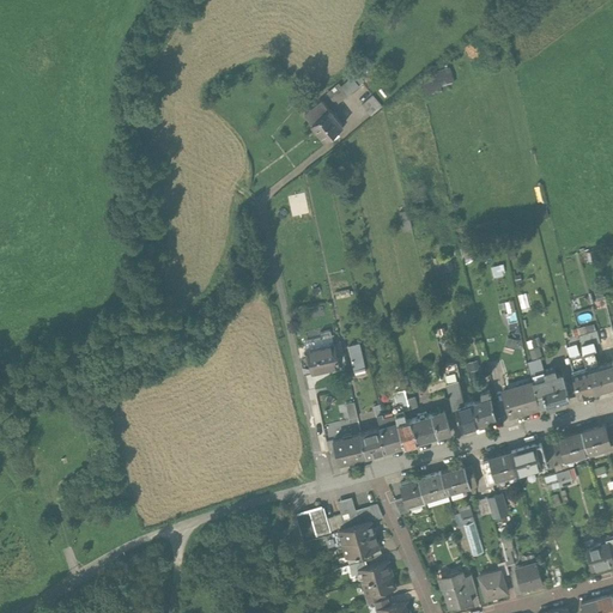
[(449,68),(429,74),(429,79),(423,82),(426,98),(441,93),(439,87),(454,84),(449,68)]
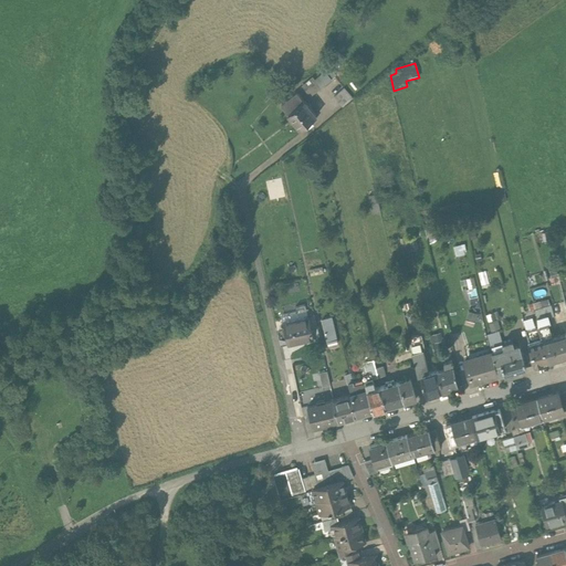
[(329,66),(301,85),(308,96),(336,76),(329,66)]
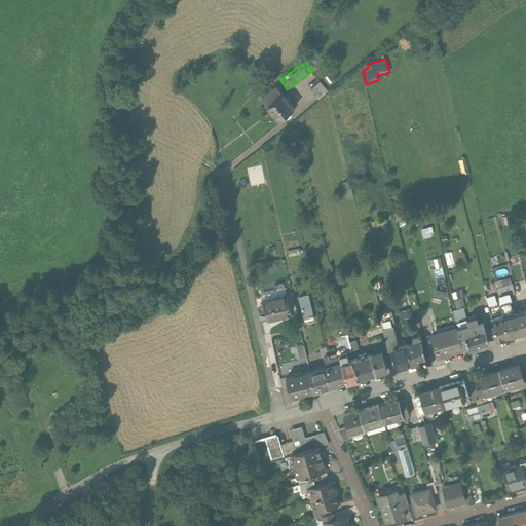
[(329,95),(321,85),(311,94),(320,103),(329,95)]
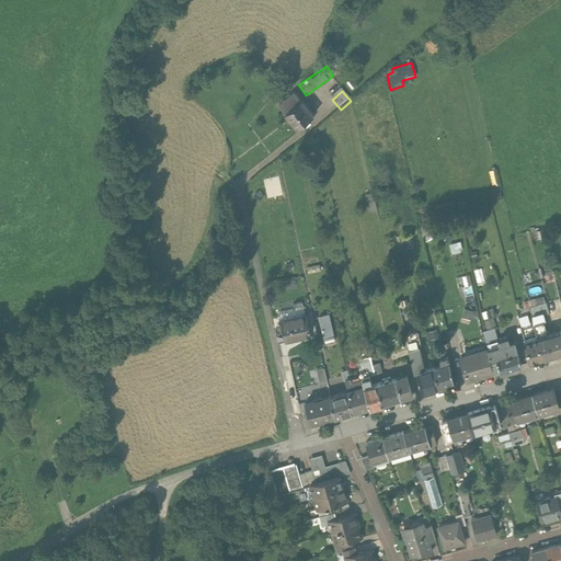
[(316,118),(296,95),(281,109),(299,132),(316,118)]
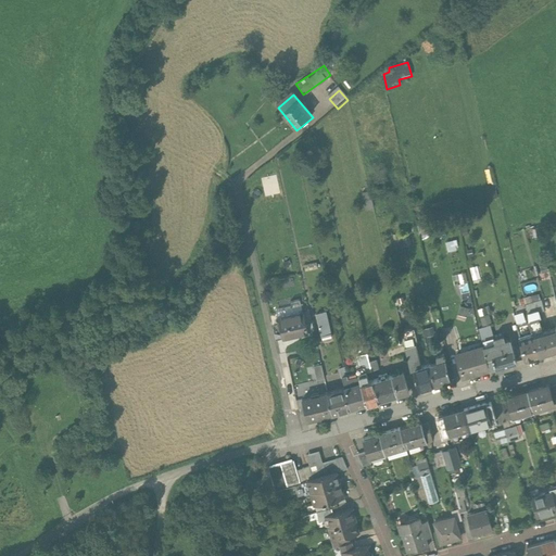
[(471,174),(479,172),(477,162),(469,163),(471,174)]
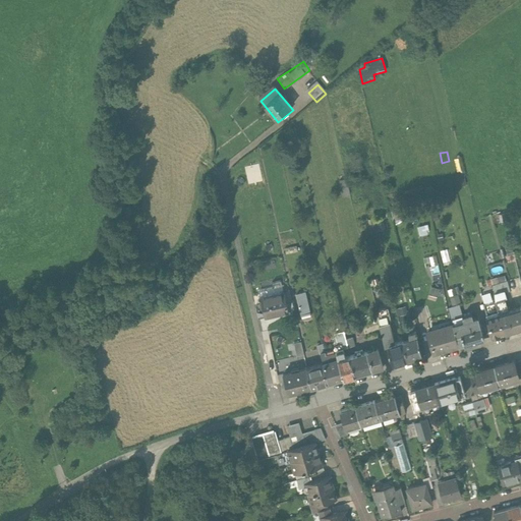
[(453,177),(457,186),(466,182),(462,173),(453,177)]
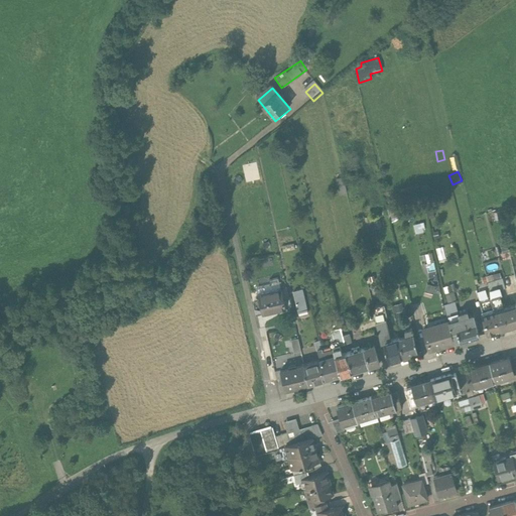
[(426,230),(424,222),(413,224),(414,233),(426,230)]
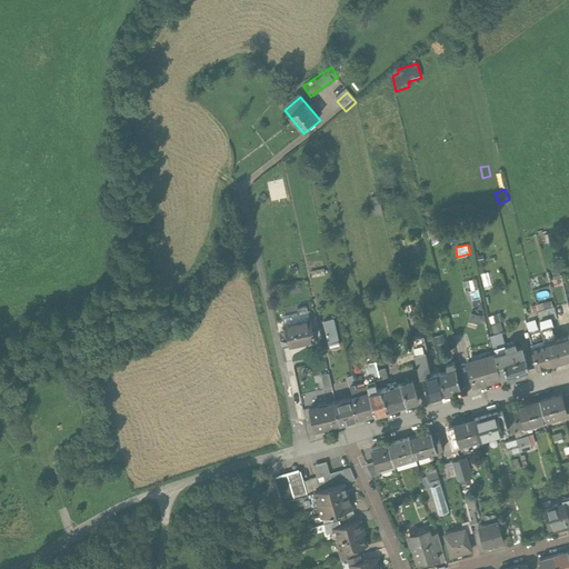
[(549,323),(555,322),(552,318),(556,317),(551,302),(537,306),(540,321),(541,328),(542,331),(545,340),(553,338),(549,323)]
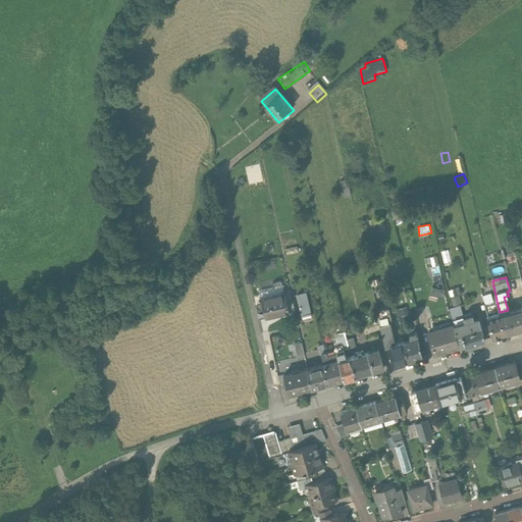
[(284,295),(261,300),(262,308),(265,320),(289,315),(284,295)]
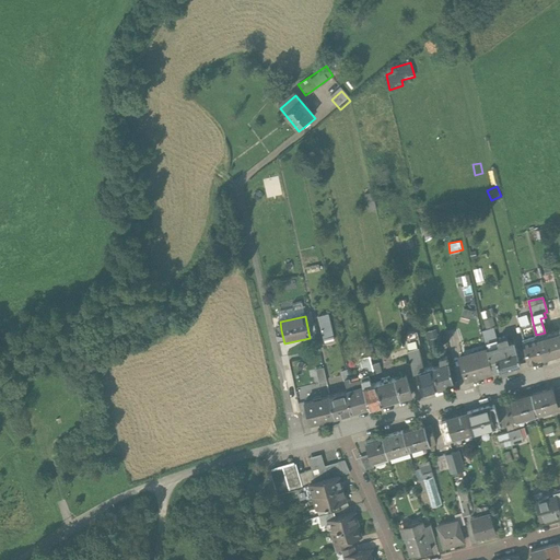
[(485,318),(489,330),(496,328),(492,316),(485,318)]
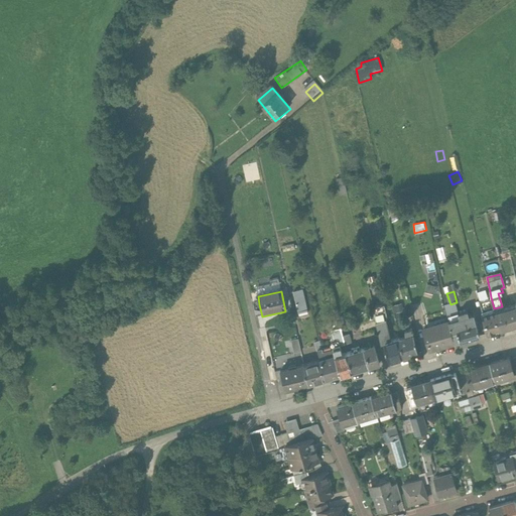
[(303,296),(294,298),(298,314),(306,312),(303,296)]
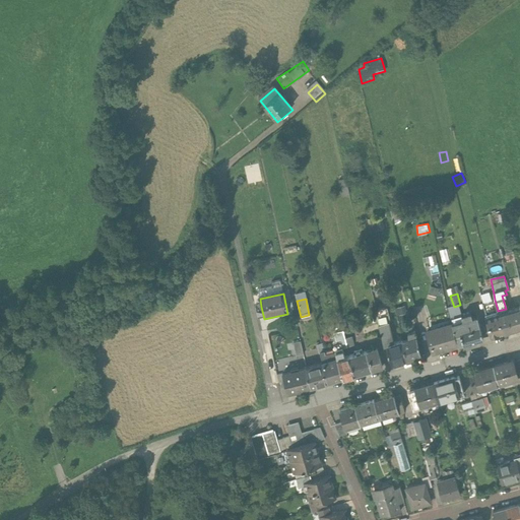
[(496,303),(485,306),(489,315),(498,312),(498,311),(496,303)]
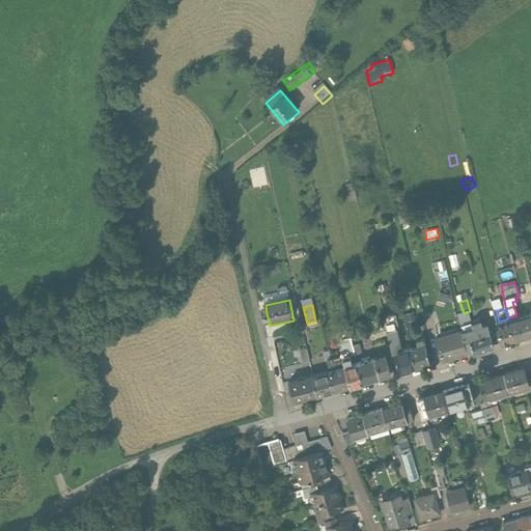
[(459,314),(464,329),(474,326),(473,320),(470,311),(464,313),(459,314)]
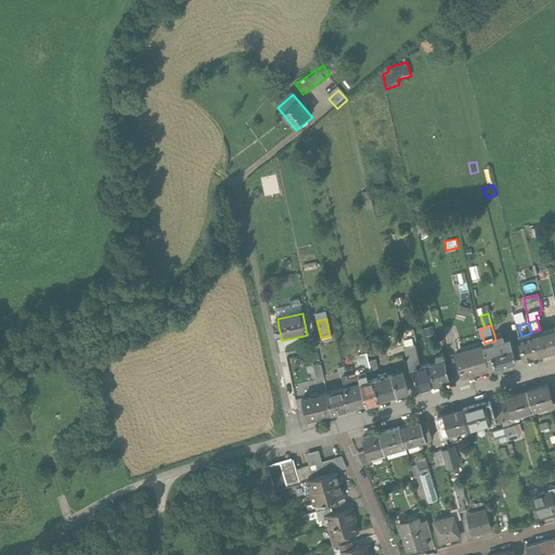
[(531,333),(538,355),(554,349),(554,327),(554,325),(540,330),(531,332),(531,333)]
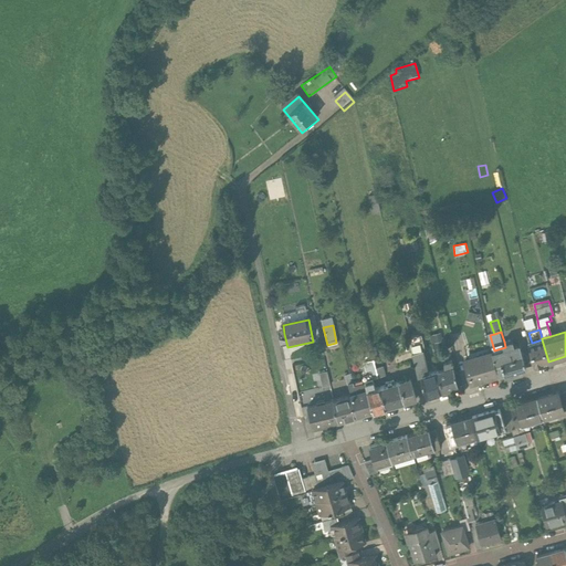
[(458,357),(469,355),(464,333),(453,335),(458,357)]
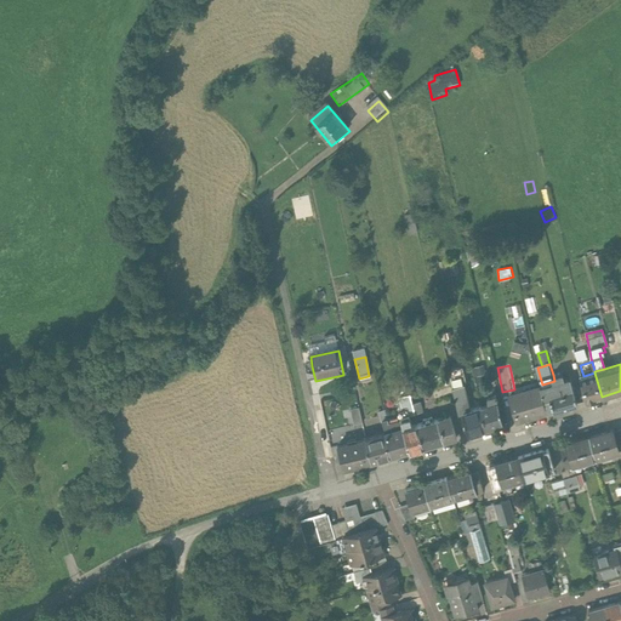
[(312,366),(305,368),(308,382),(315,381),(312,366)]
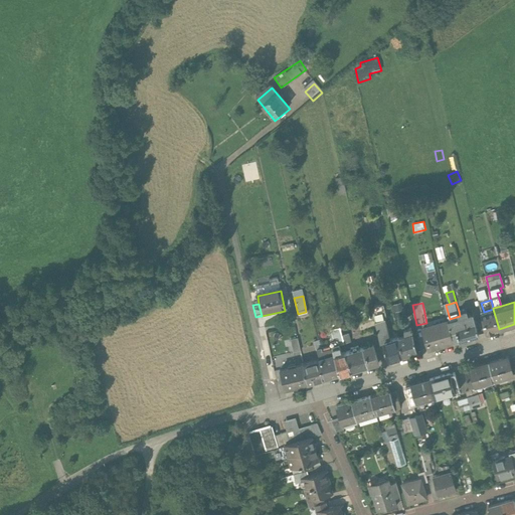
[(469,314),(467,309),(459,311),(460,316),(450,319),(455,339),(479,333),(473,313),(469,314)]
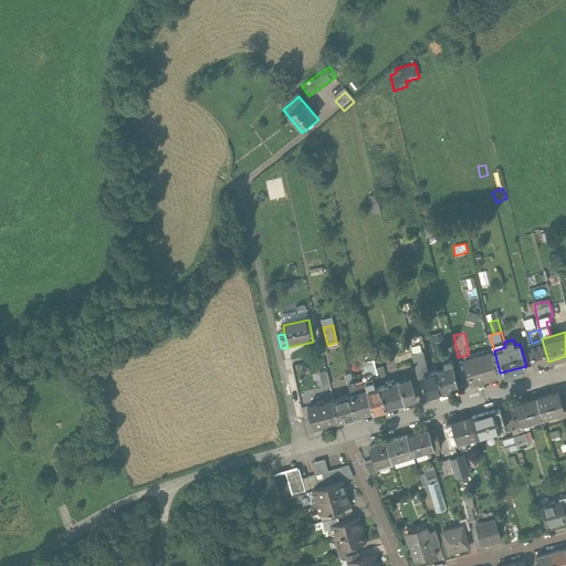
[(532,343),(527,344),(534,366),(548,362),(542,339),(532,343)]
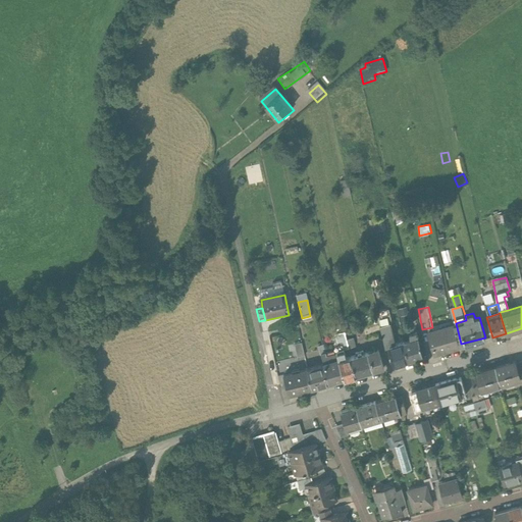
[(405,343),(397,345),(392,323),(380,326),(386,349),(390,347),(396,366),(410,362),(405,343)]
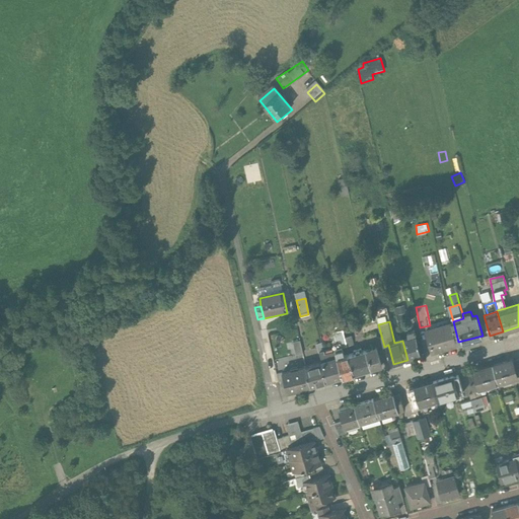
[(453,321),(427,327),(433,349),(458,342),(453,321)]
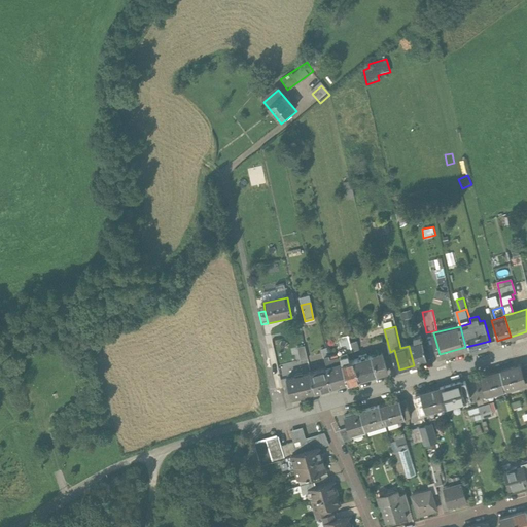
[(411,328),(405,330),(409,346),(414,345),(413,340),(414,340),(411,328)]
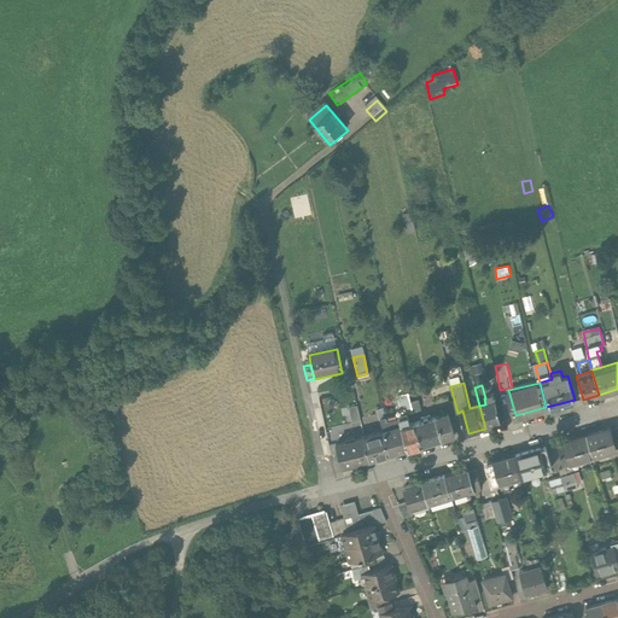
[(408,396),(398,398),(402,417),(412,414),(409,404),(408,396)]
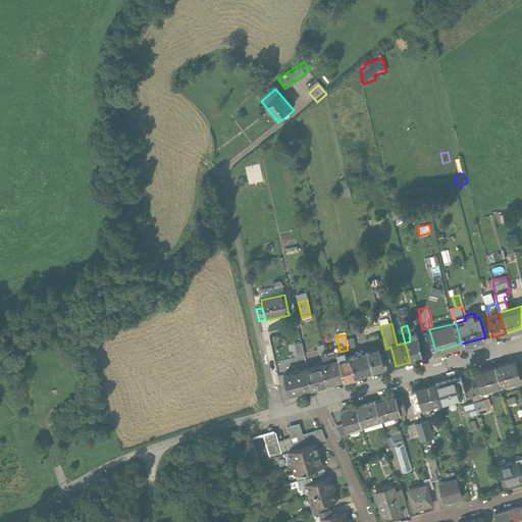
[(410,336),(409,336),(410,342),(405,343),(410,362),(423,358),(417,334),(410,336)]
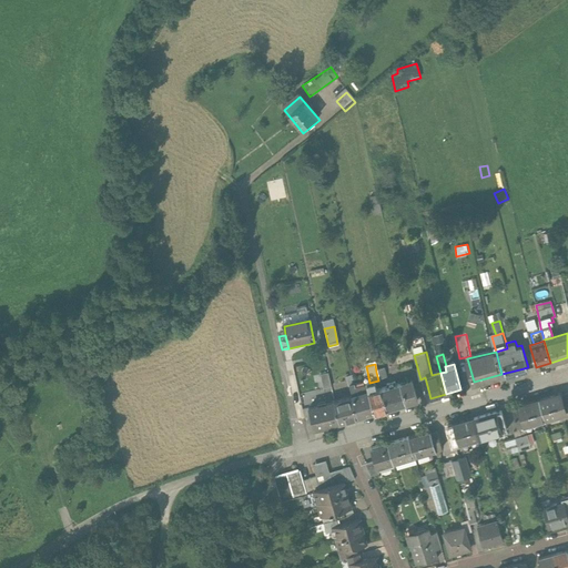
[(385,369),(376,372),(378,381),(379,382),(387,379),(385,369)]
